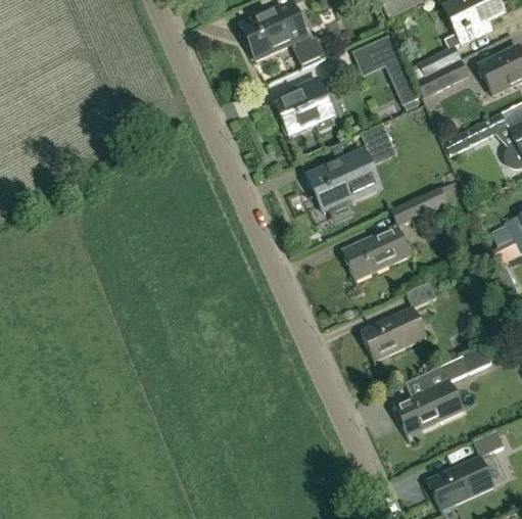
[(305,34),(292,4),(301,0),(277,0),(279,5),(262,12),(264,17),(241,28),(254,58),(292,42),(294,45),(292,46),(300,64),(301,63),(303,66),(321,58),(320,55),(323,53),(315,35),(311,37),(309,33),(305,34)]
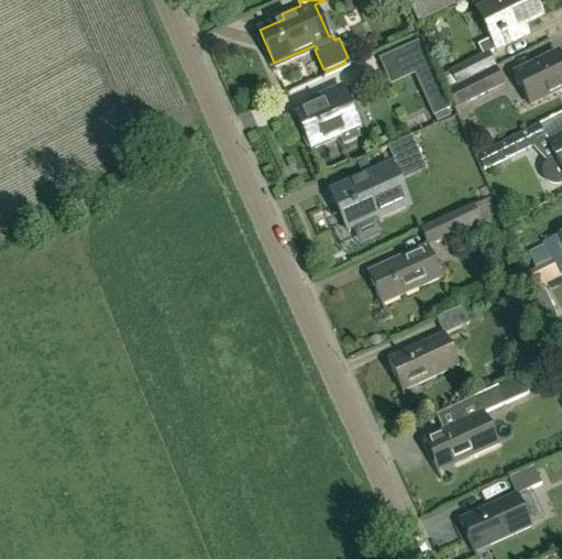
[(422,18),(455,1),(454,0),(414,0),(422,18)]
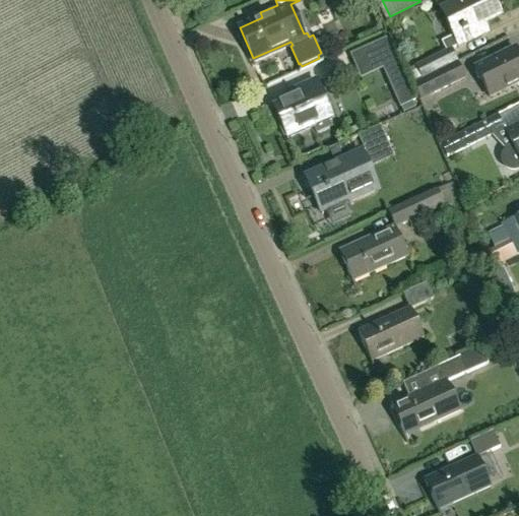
[(415,63),(406,67),(412,80),(457,59),(457,58),(458,58),(452,46),(459,42),(460,43),(487,29),(481,17),(499,9),(494,0),(456,0),(443,7),(454,31),(442,39),(446,47),(414,62),(415,63)]
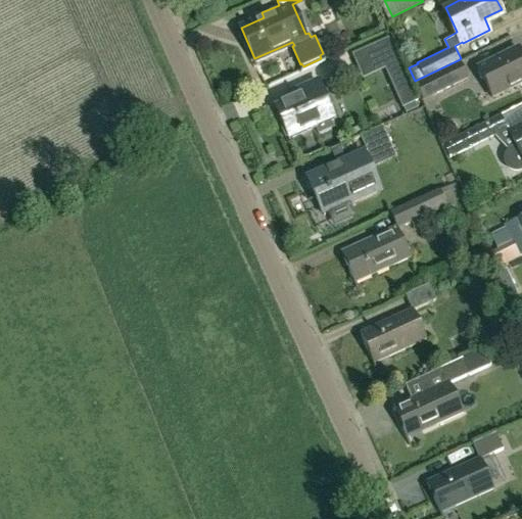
[(363,75),(399,57),(388,34),(351,50),(363,75)]
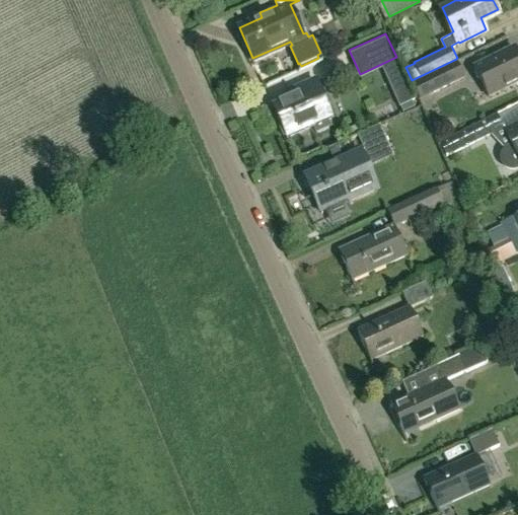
[(490,95),(517,81),(517,51),(515,46),(474,66),(490,95)]
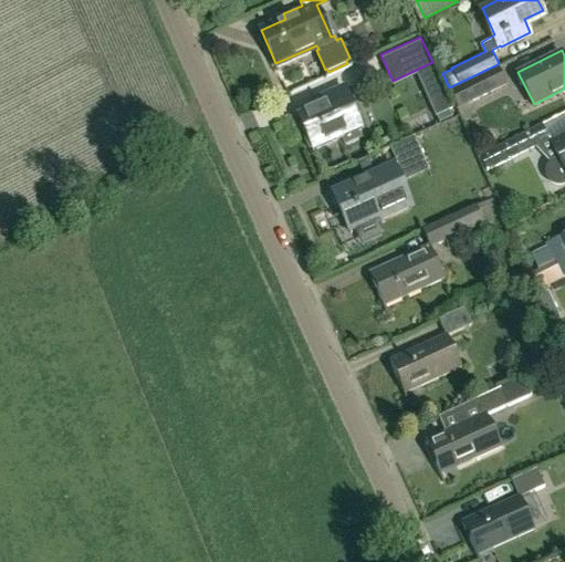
[(498,64),(449,87),(458,105),(458,106),(463,118),(474,112),(469,100),(506,82),(498,64)]
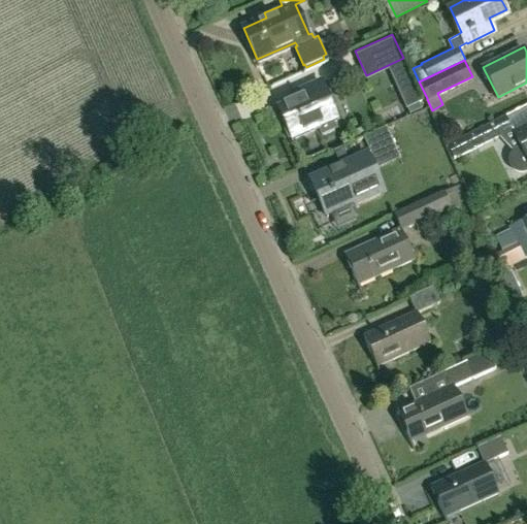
[(336,125),(333,119),(338,117),(320,77),(293,90),(295,96),(277,104),(286,123),(284,124),(289,136),(291,135),(293,137),(320,125),(323,132),(336,125)]
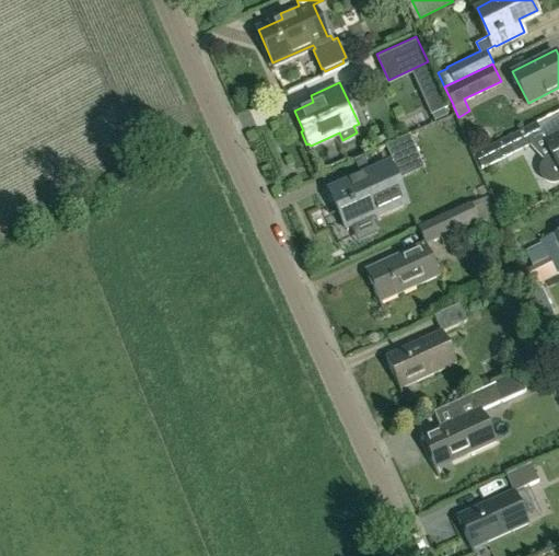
[(535,122),(474,152),(480,166),(530,141),(543,155),(542,159),(539,162),(539,166),(539,171),(542,174),(544,176),(548,180),(551,181),(555,180),(558,180),(558,130),(557,131),(555,128),(544,137),(535,122)]
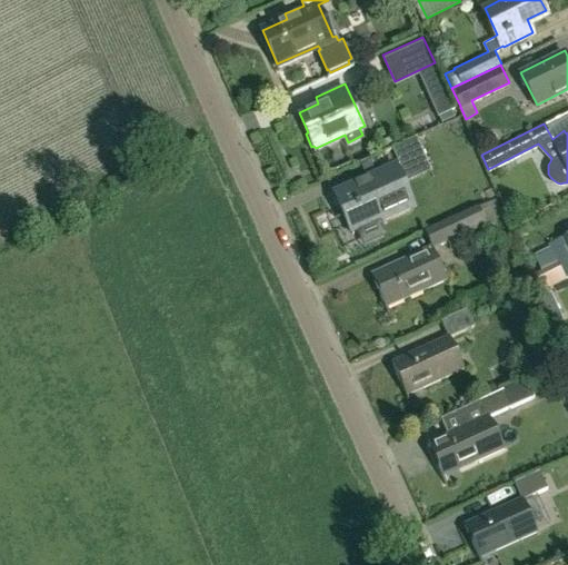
[(408,175),(422,170),(415,144),(400,148),(408,175)]
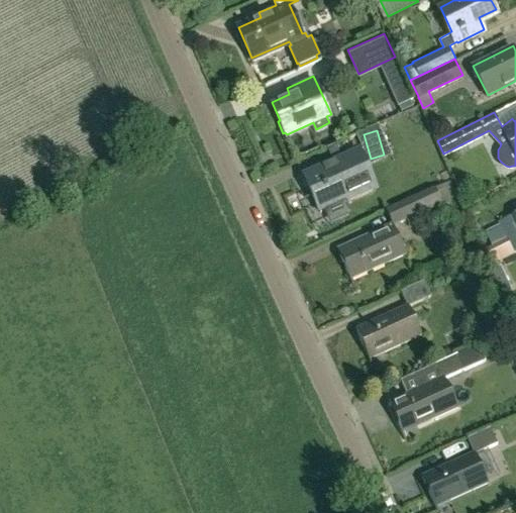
[(341,151),(335,140),(326,144),(333,159),(304,172),(320,209),(376,184),(358,144),(341,151)]
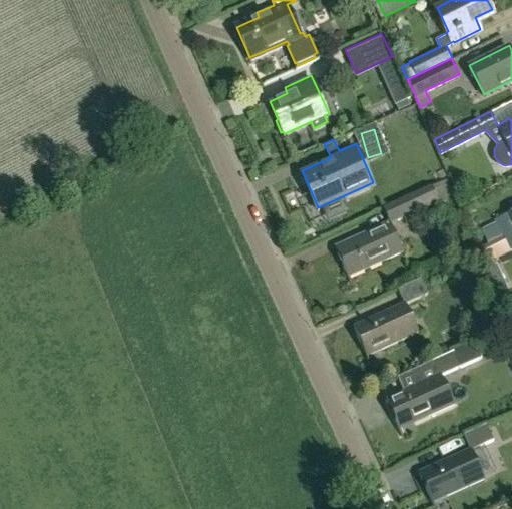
[(438,198),(449,193),(443,178),(431,184),(431,183),(410,192),(411,194),(384,206),(390,220),(391,221),(405,215),(407,219),(420,214),(418,209),(438,199),(438,198)]
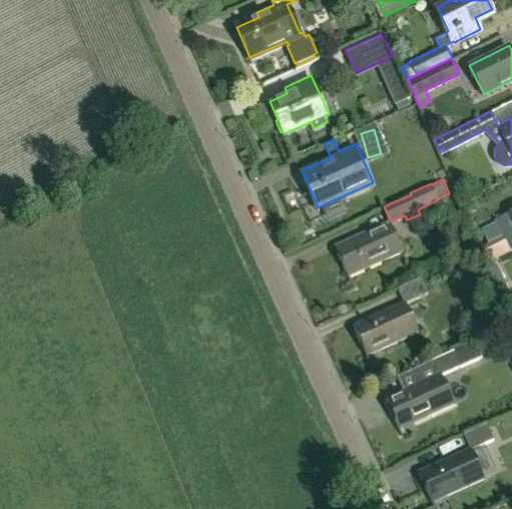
[(509,244),(511,243),(511,208),(495,216),(509,244)]
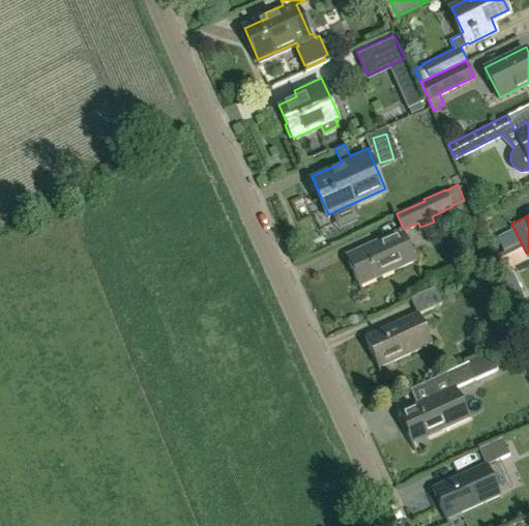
[(404,229),(403,228),(346,253),(359,284),(416,258),(404,229)]
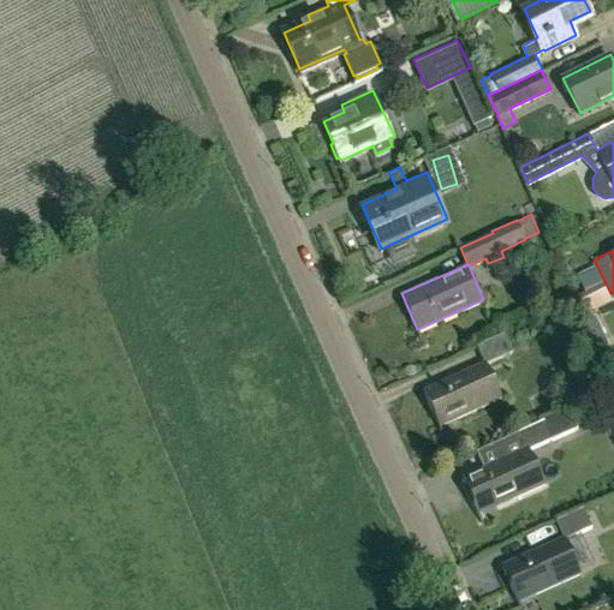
[(602,360),(613,356),(613,352),(596,311),(584,317),(602,360)]
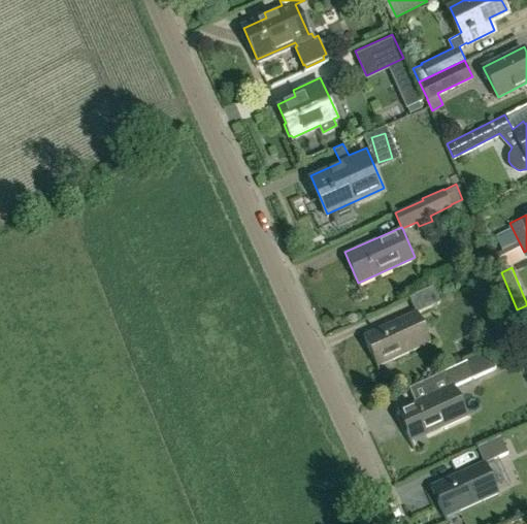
[(417,310),(440,299),(434,284),(410,295),(417,310)]
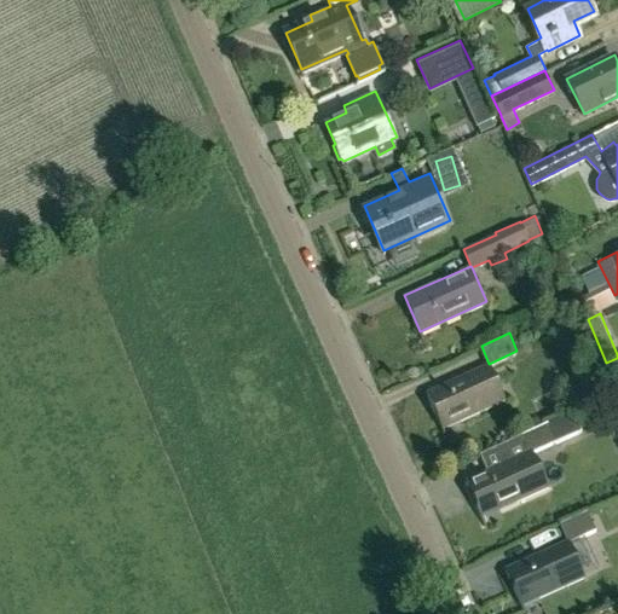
[(487,376),(483,366),(427,392),(443,427),(506,399),(495,372),(487,376)]
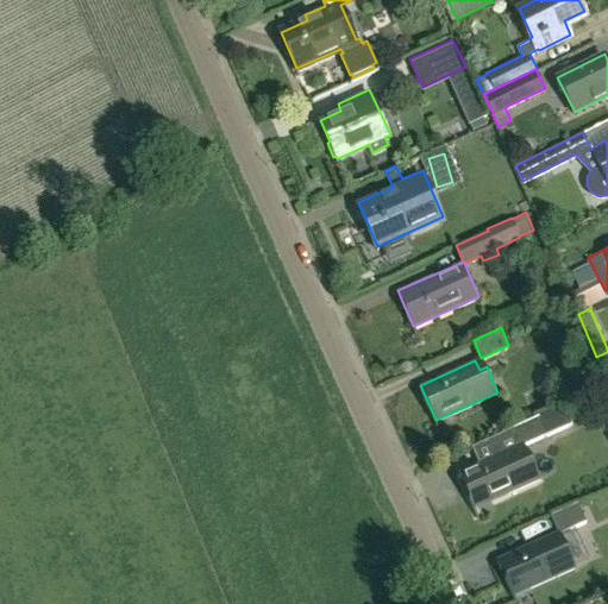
[(493,498),(539,477),(524,444),(571,421),(564,403),(511,427),(519,445),(458,472),(472,502),(490,494),(493,498)]
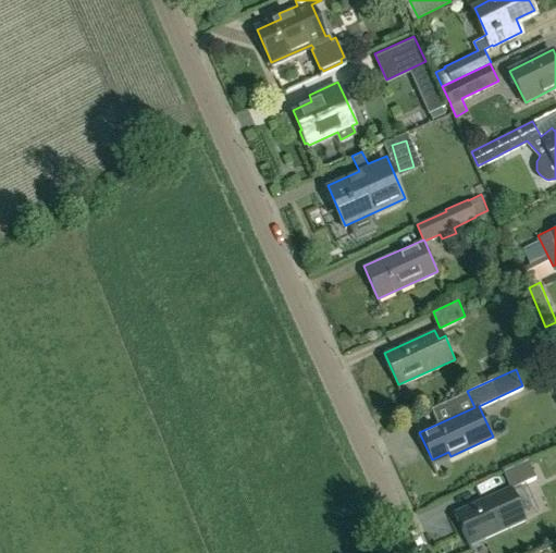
[(510,487),(536,475),(529,459),(504,470),(510,487)]
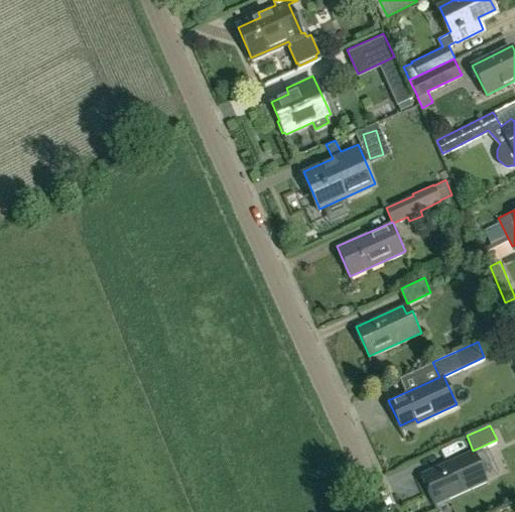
[(473,461),(469,452),(421,473),(433,499),(448,492),(449,496),(487,479),(478,459),(473,461)]
